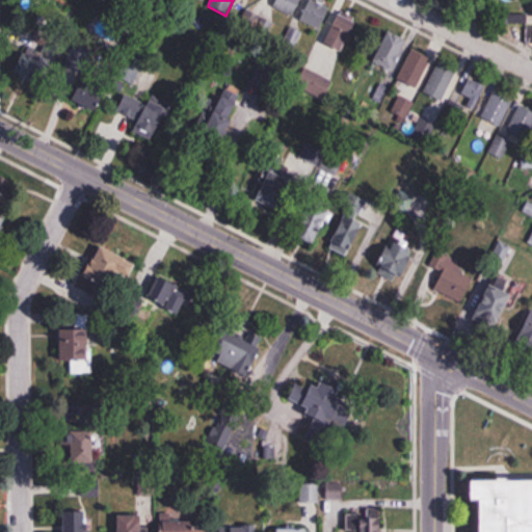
[(276,0),(273,6),(293,17),(301,0),(276,0)]
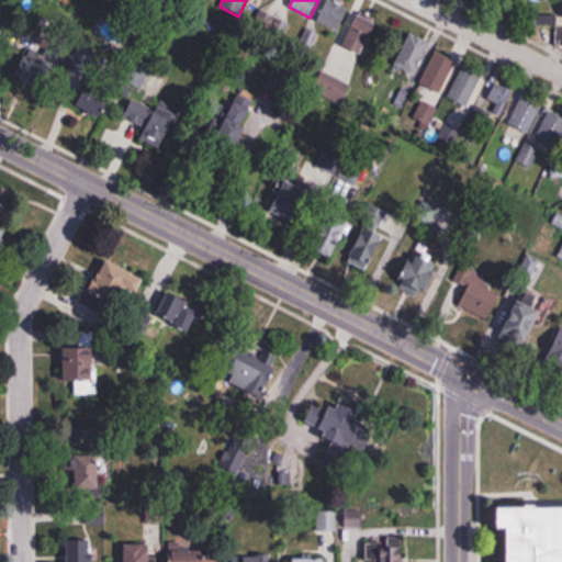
[(327,0),(317,21),(338,32),(350,10),(332,0),(327,0)]
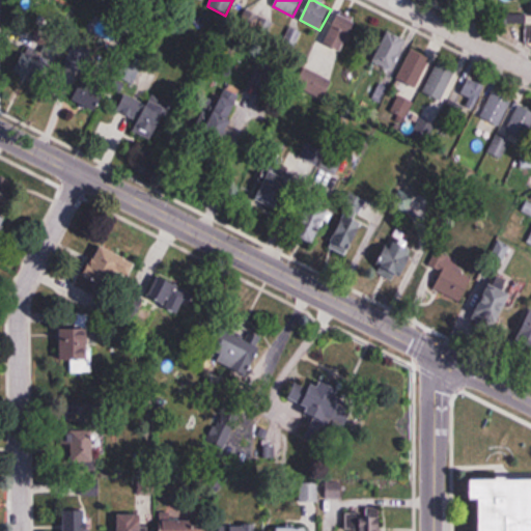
[(360,20),(341,10),(325,44),(343,53),(360,20)]
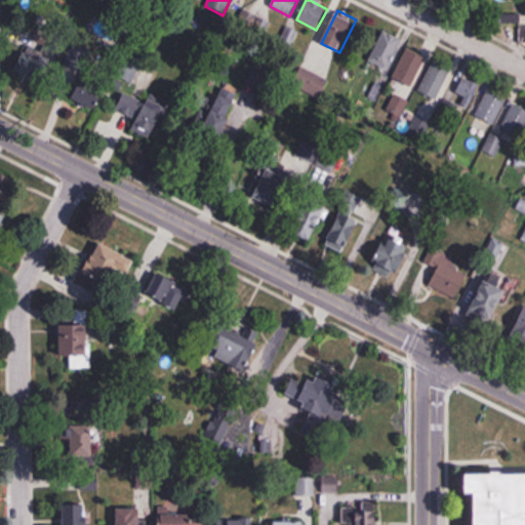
[(239,23),(261,31),(266,21),(242,12),(239,23)]
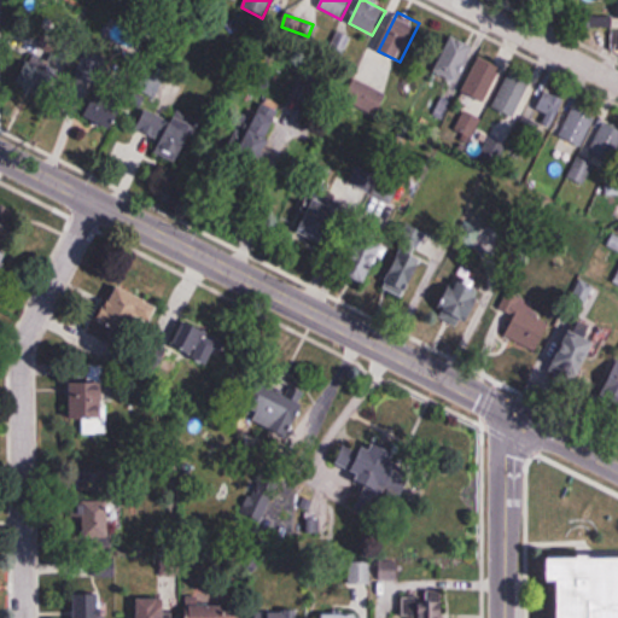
[(433,73),(454,83),(473,47),(453,36),(433,73)]
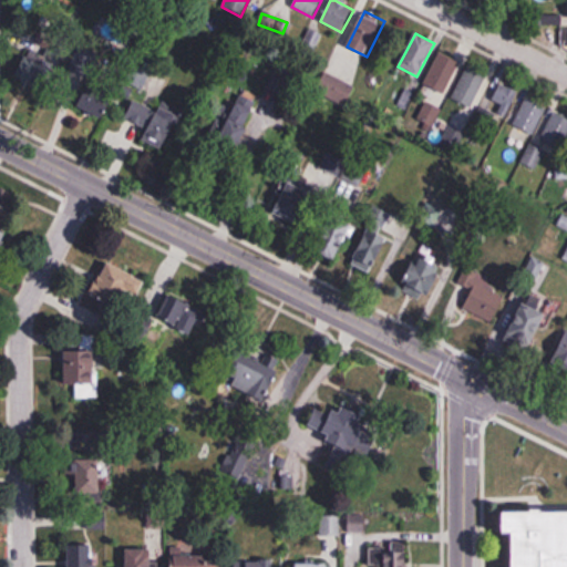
[(32,51),(18,78),(45,92),(64,57),(49,49),(44,58),(32,51)]
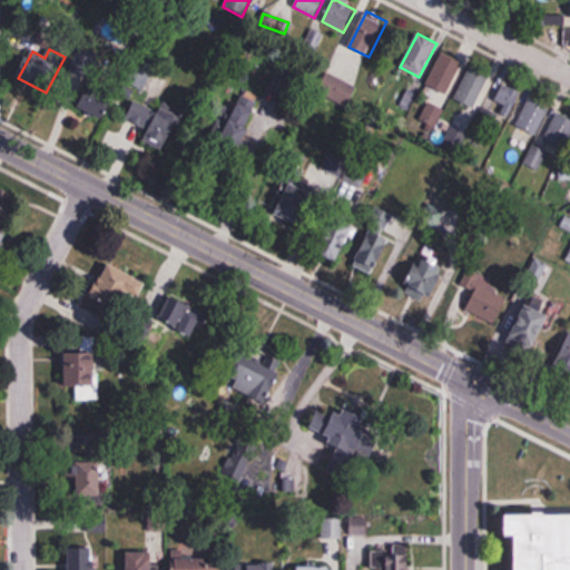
[(446,95),(463,65),(442,53),(425,84),(446,95)]
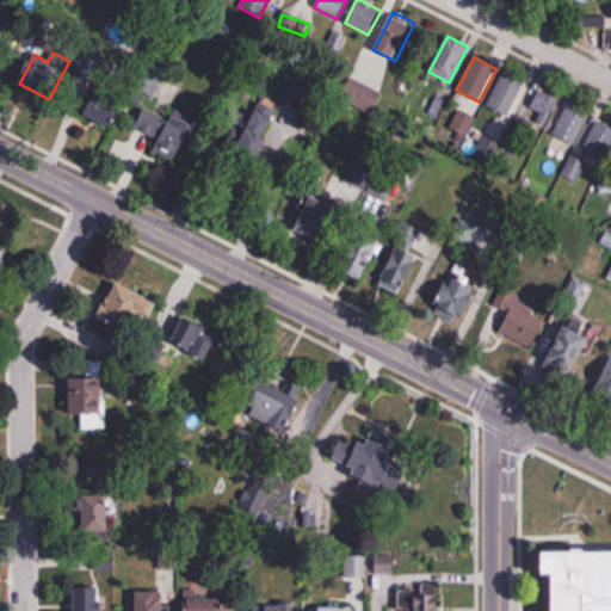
[(486,105),(507,116),(525,84),(505,72),(486,105)]
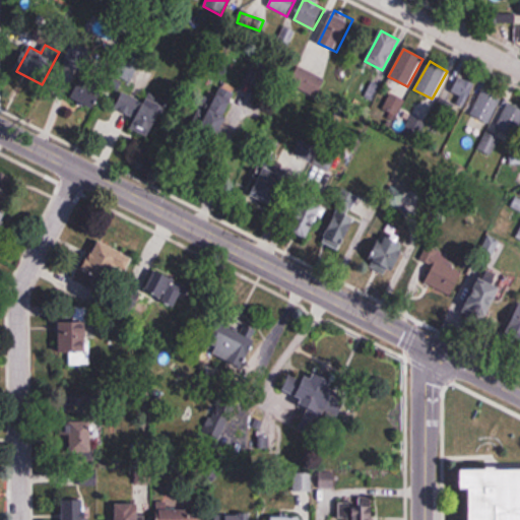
[(318,99),(325,79),(297,68),(289,87),(318,99)]
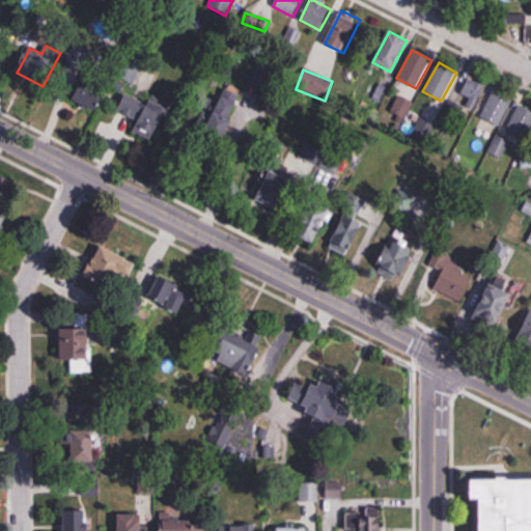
[(467,98),(464,108),(475,112),(484,84),(467,78),(460,95),(467,98)]
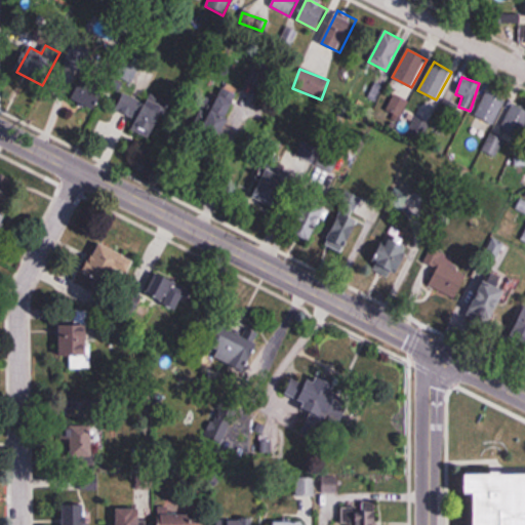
[(93,80),(77,84),(81,103),(97,98),(93,80)]
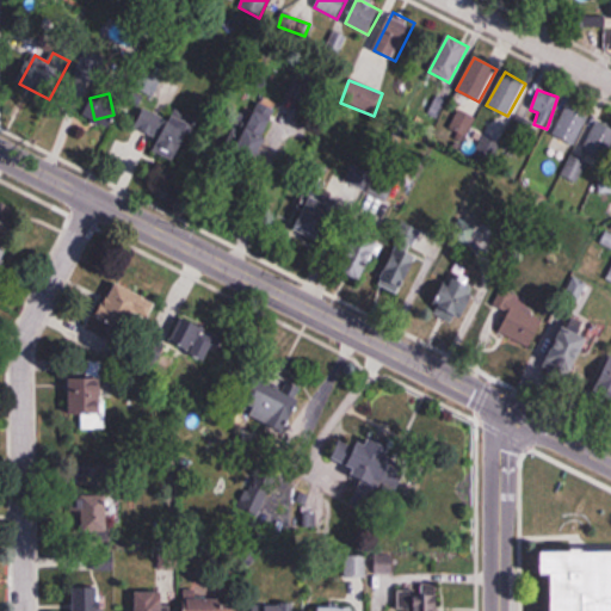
[(553,135),(575,146),(590,116),(567,105),(553,135)]
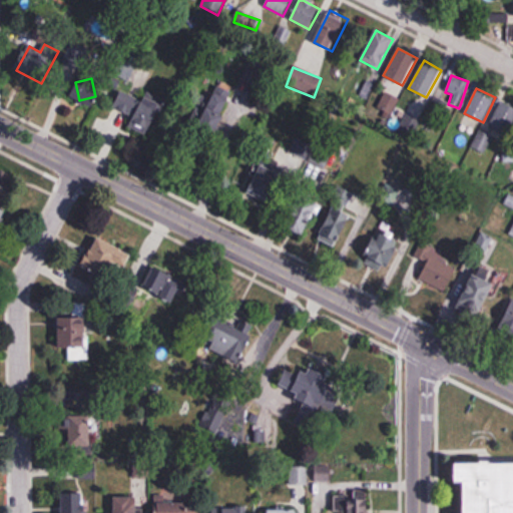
[(113,109),(133,118),(129,128),(148,136),(161,107),(122,90),(113,109)]
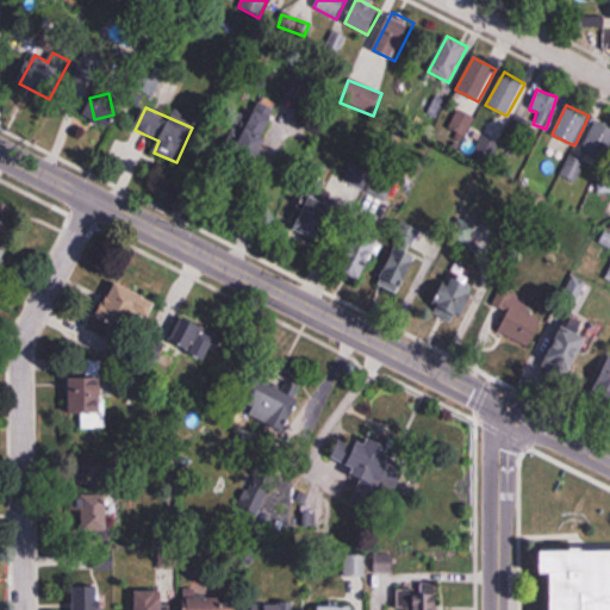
[(582,153),(604,162),(609,149),(609,128),(596,122),(582,153)]
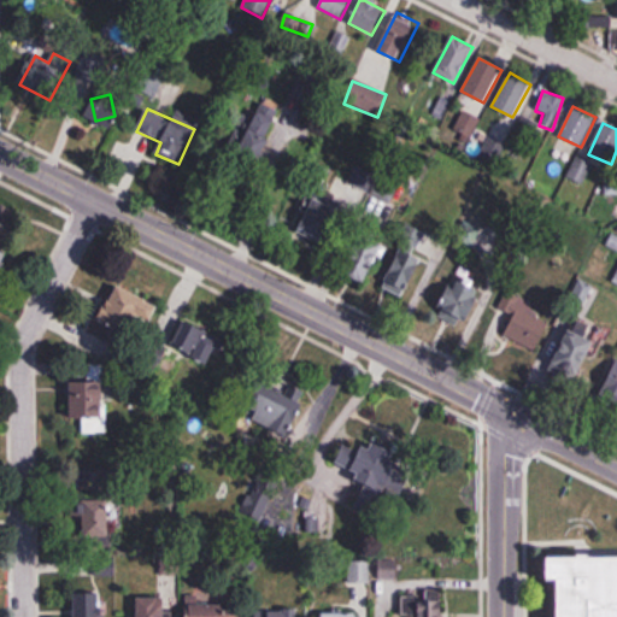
[(347,181),(388,203),(401,178),(360,157),(347,181)]
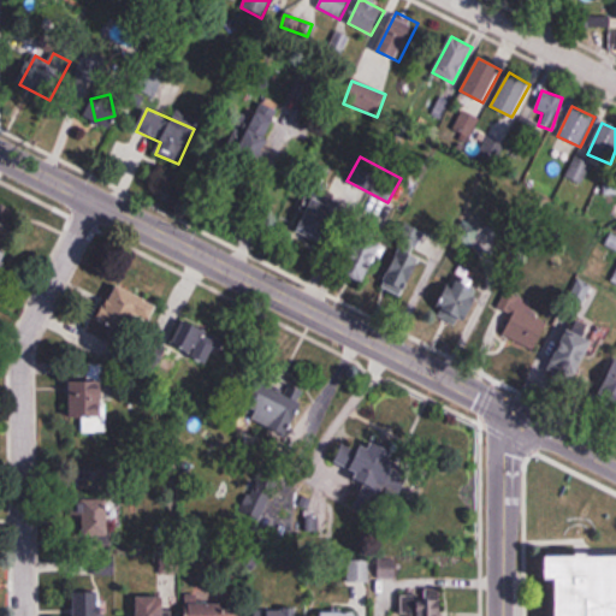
[(383,247),(363,237),(345,274),(363,284),(383,247)]
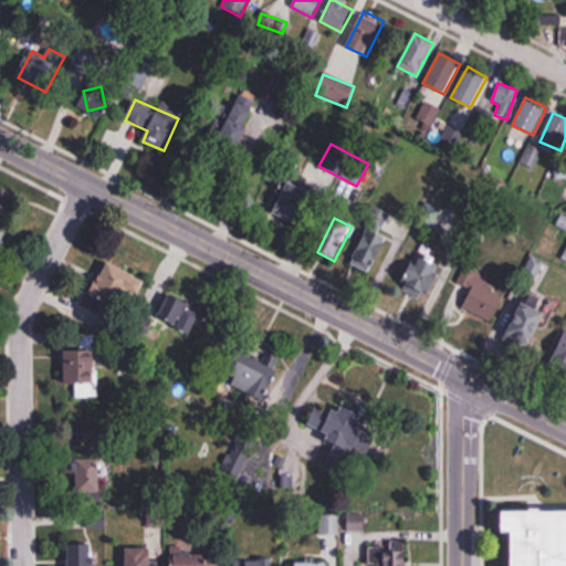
[(0,252),(10,233),(0,228),(0,252)]
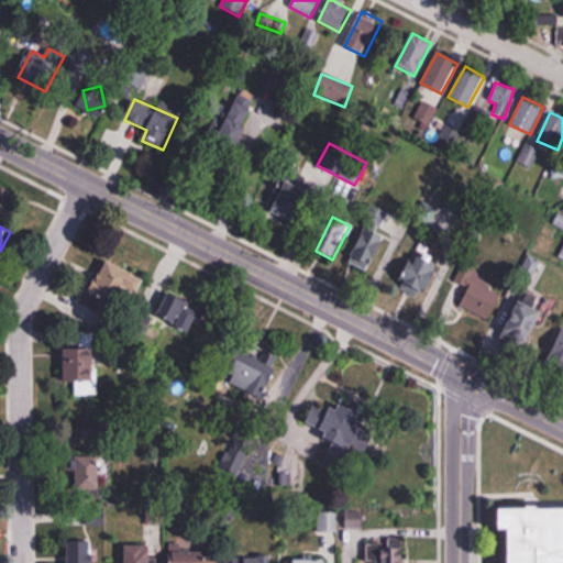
[(373,275),(390,239),(366,227),(348,262),(373,275)]
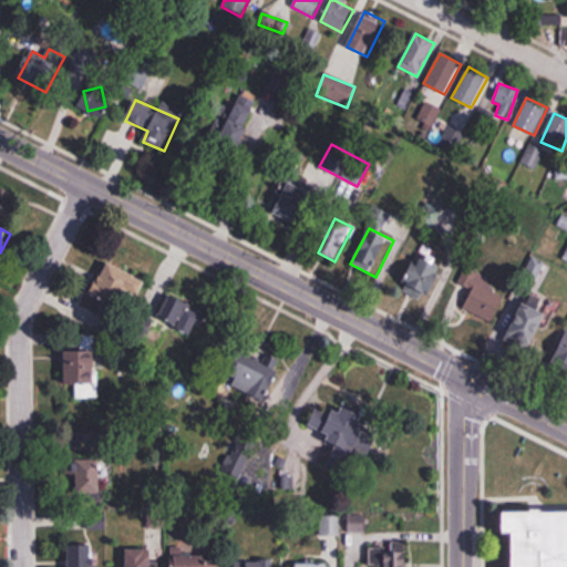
[(433,297),(445,266),(415,255),(403,286),(433,297)]
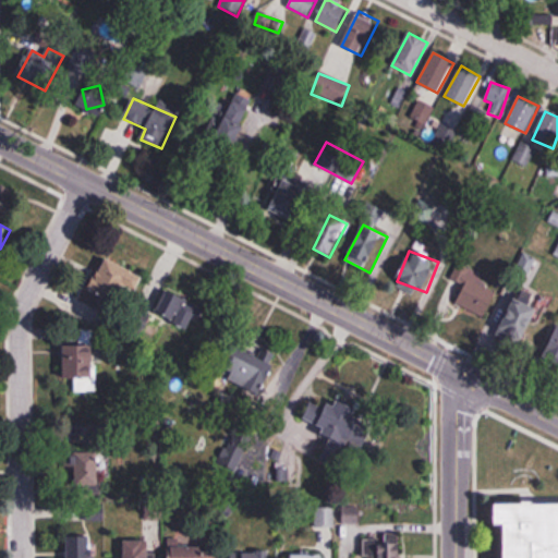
[(144,276),(107,256),(92,283),(129,304),(144,276)]
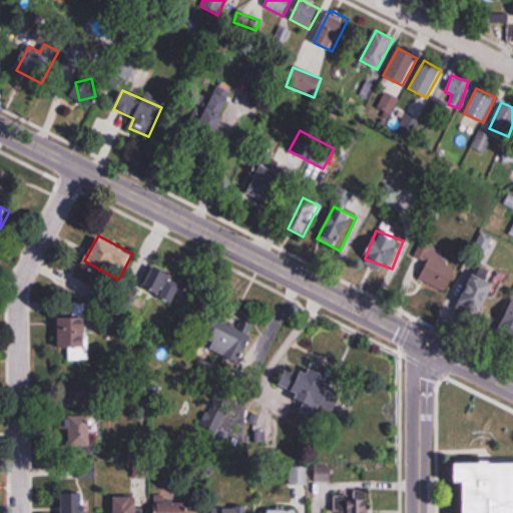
[(446,293),(463,260),(424,240),(416,257),(428,262),(419,280),(446,293)]
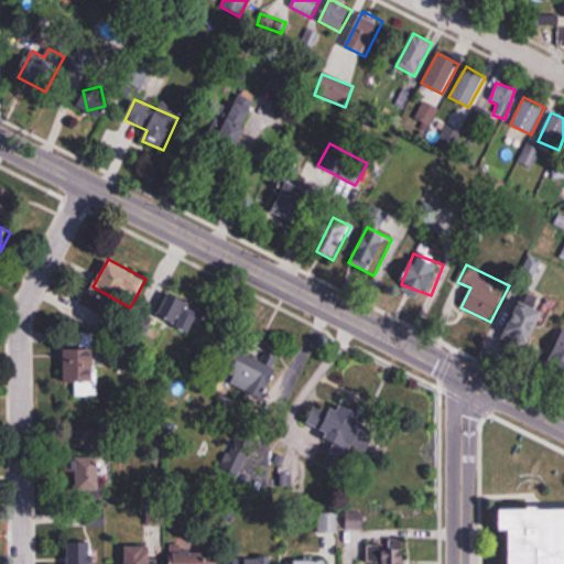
[(188,333),(202,306),(167,290),(154,315),(188,333)]
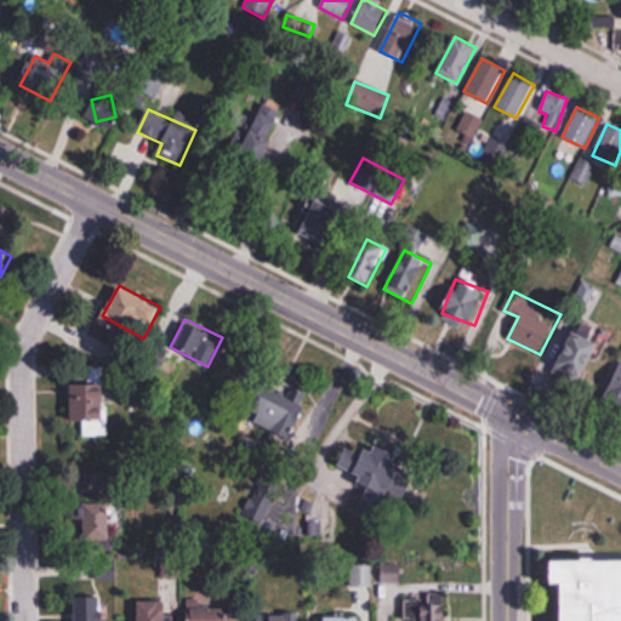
[(599,341),(573,331),(558,374),(584,383),(599,341)]
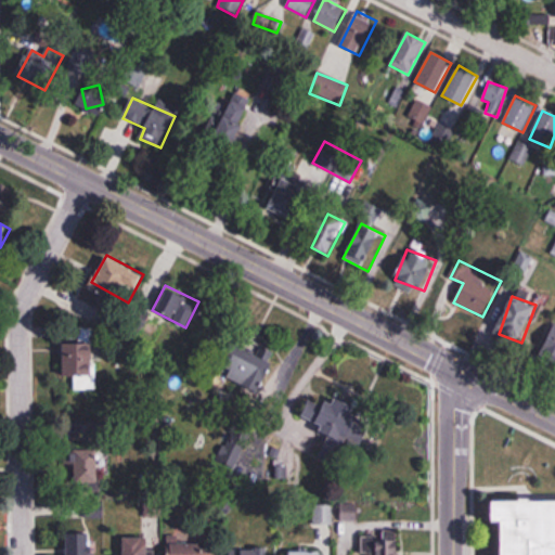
[(554,359),(554,326),(544,356),(554,359)]
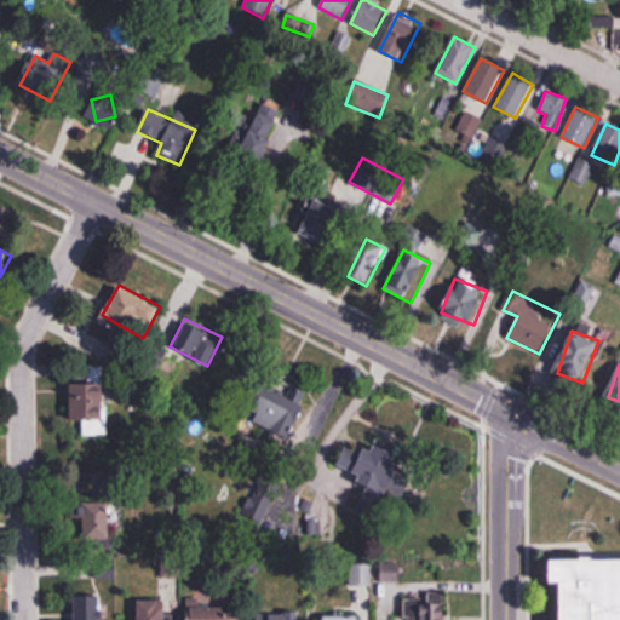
[(107,368),(89,368),(90,380),(74,380),(75,417),(82,417),(84,435),(109,434),(107,368)]
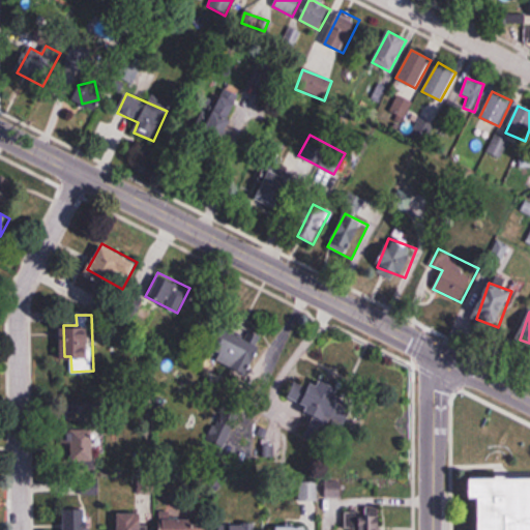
[(262,342),(222,325),(208,357),(248,374),(262,342)]
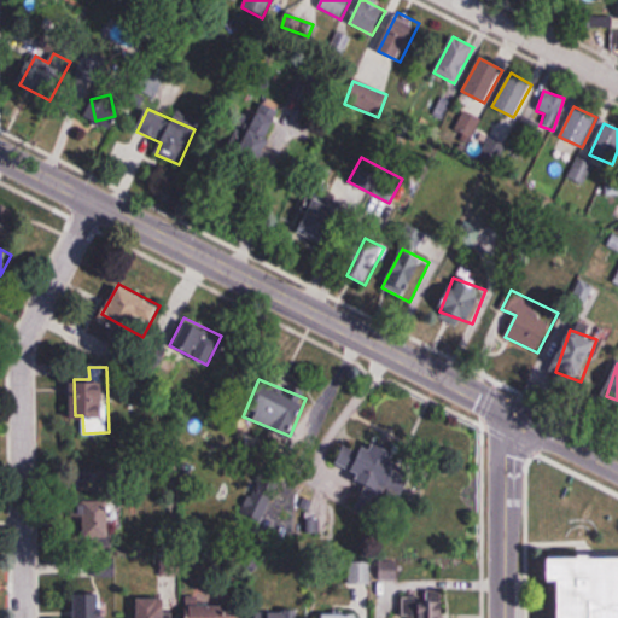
[(374,518),(388,488),(404,495),(413,474),(391,465),(394,458),(347,438),(334,467),(367,481),(355,509),(374,518)]
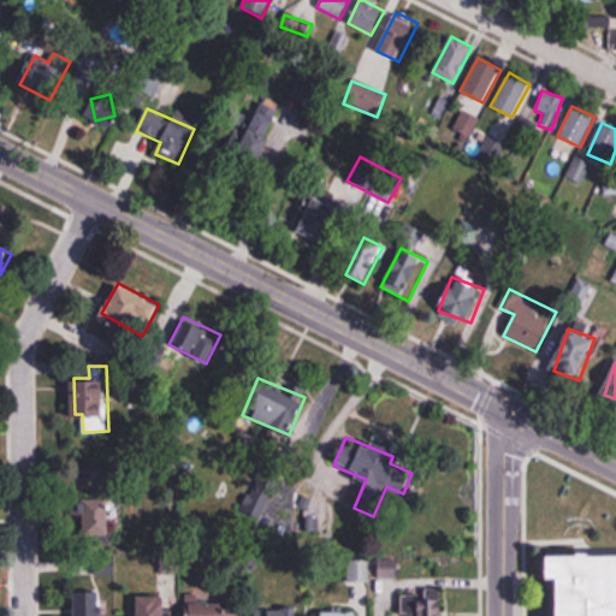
[(237,508),(258,520),(282,480),(261,468),(237,508)]
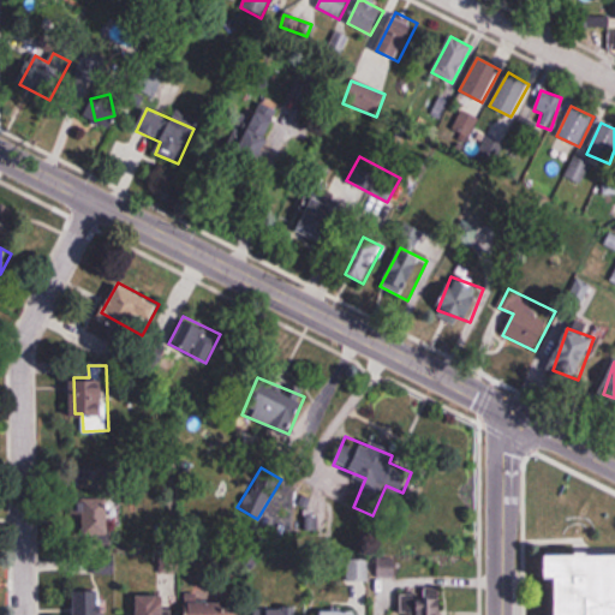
[(96,488),(97,473),(82,471),(81,485),(96,488)]
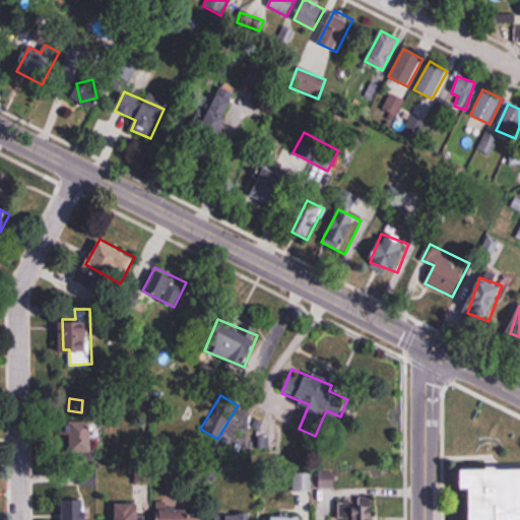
[(92,452),(92,426),(66,426),(66,452),(92,452)]
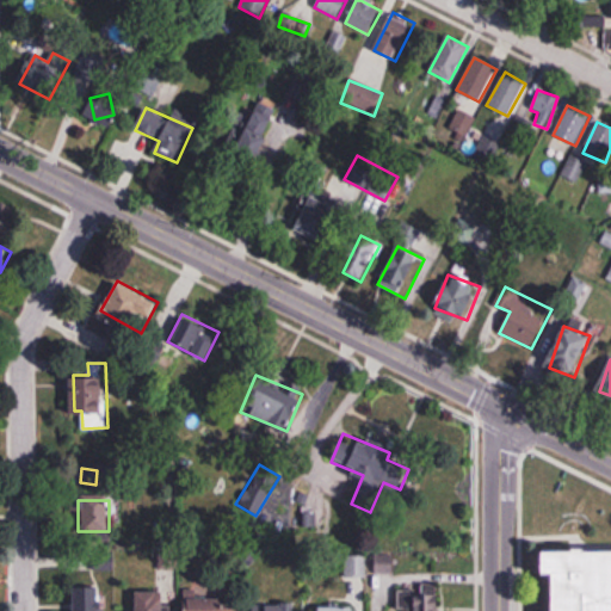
[(610,610),(610,554),(547,554),(547,574),(557,574),(556,610),(610,610)]
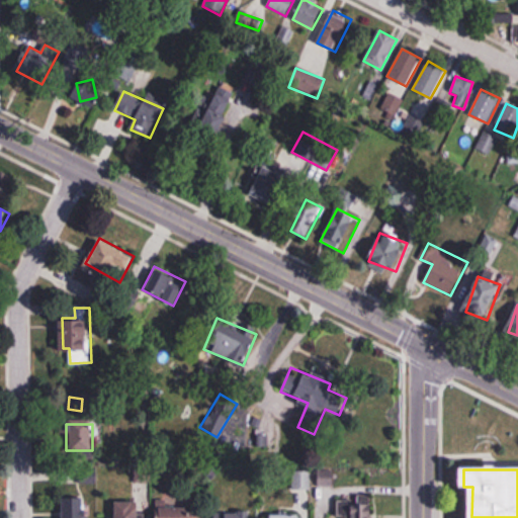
[(288,489),(309,489),(309,471),(288,471),(288,489)]
